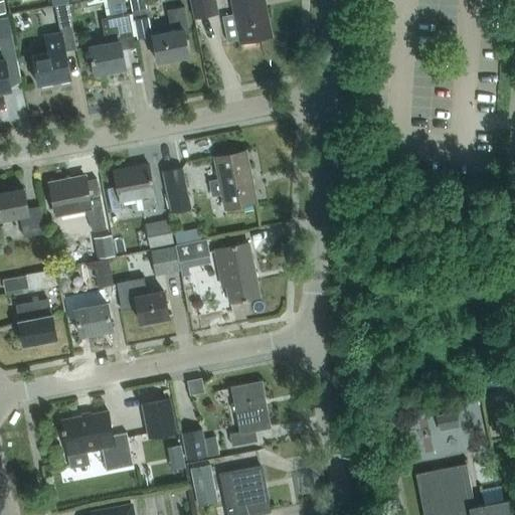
[(106,0),(110,17),(126,14),(123,0),(106,0)]
